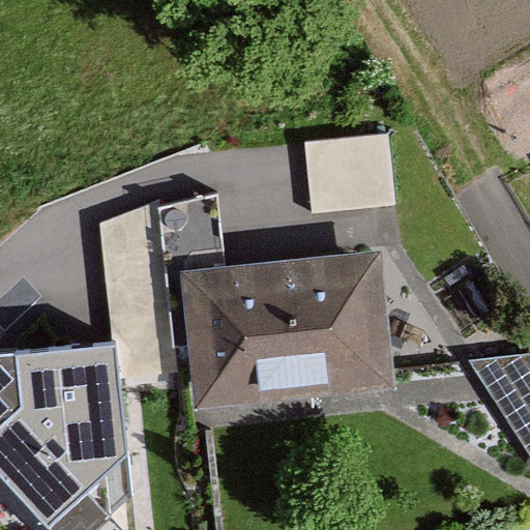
[(304,142),(312,213),(395,205),(388,134),(304,142)]
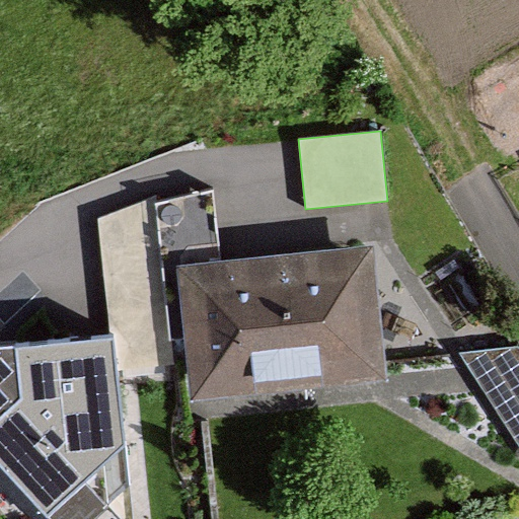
[(212,191),(155,205),(170,340),(183,339),(176,265),(220,261),(212,191)]
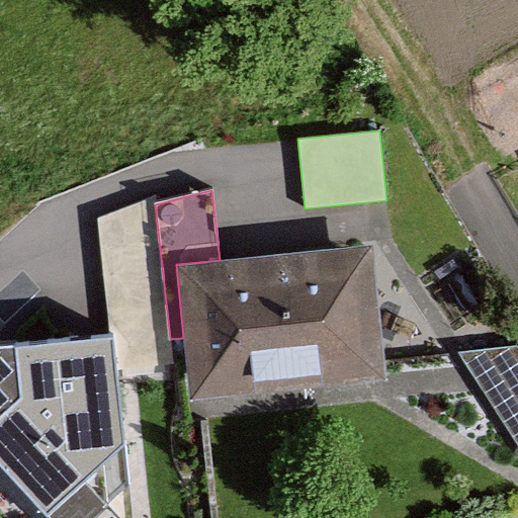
[(170,339),(155,204),(98,218),(112,338),(116,370),(173,363),(170,339)]
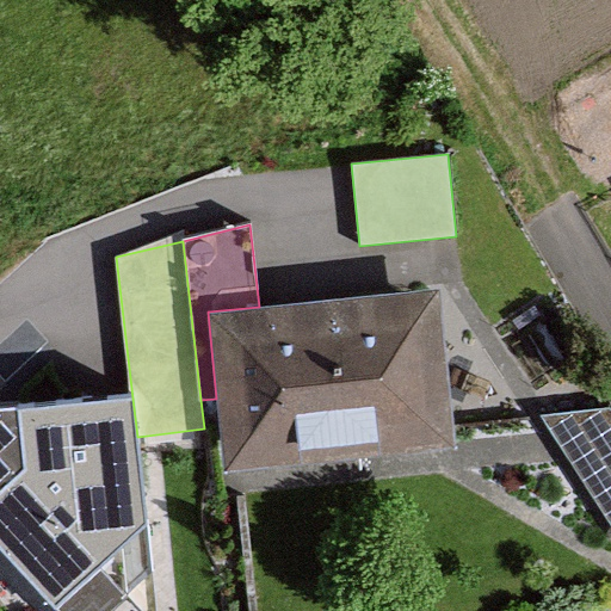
[(440,289),(208,312),(216,399),(223,473),(456,451),(440,289)]
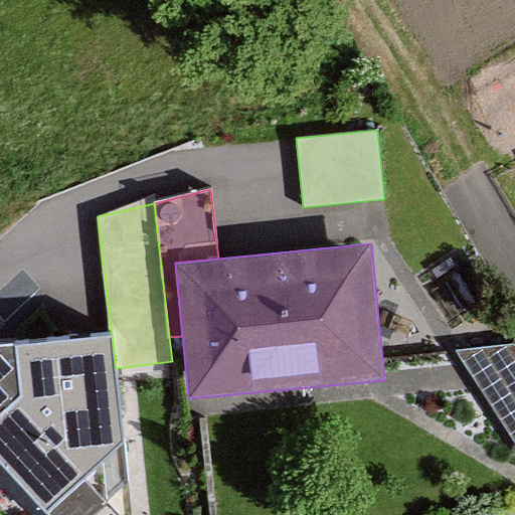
[(133,514),(116,368),(112,336),(0,344),(0,462),(49,514),(133,514)]
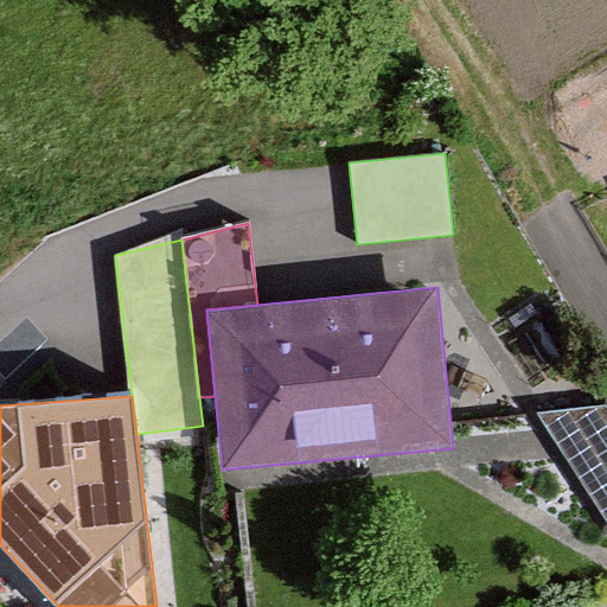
[(606,406),(606,404),(536,411),(606,521),(606,406)]
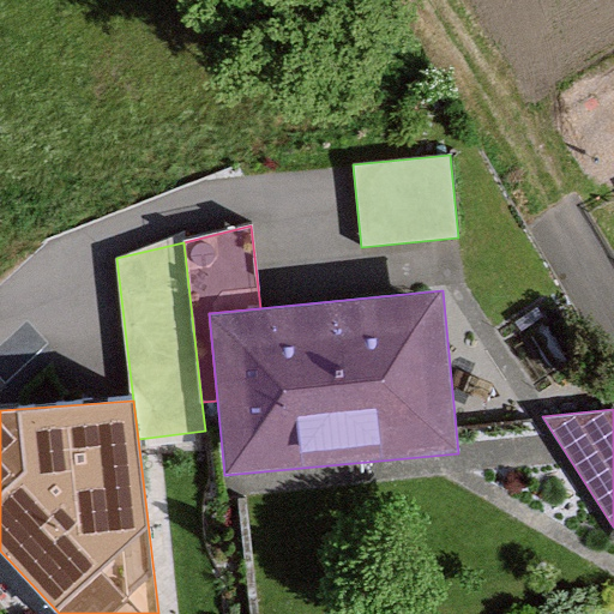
All buildings are outlined.
